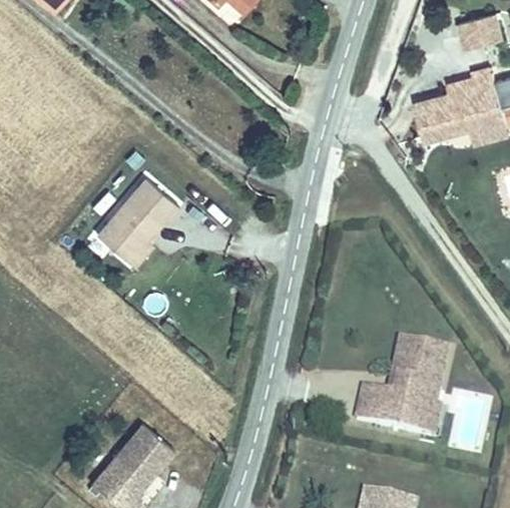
[(199,0),(214,12),(224,0),(241,0),(234,8),(244,17),(260,0),(199,0)]
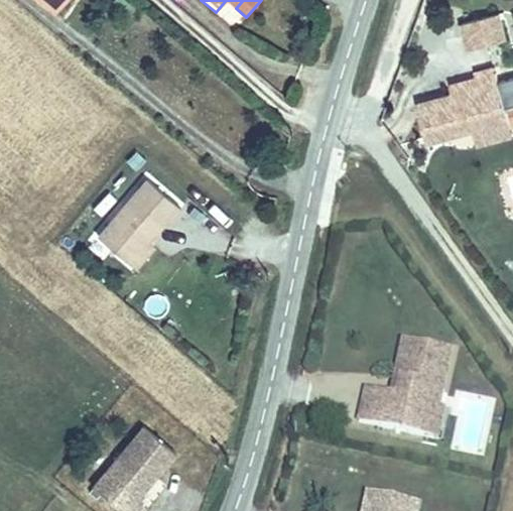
[(491,16),(455,25),(461,51),(498,42),(491,16)]
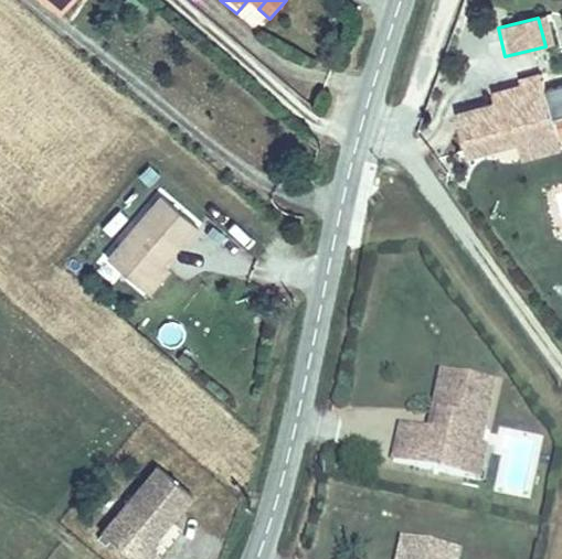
[(540,67),(538,62),(517,67),(518,73),(540,67)]
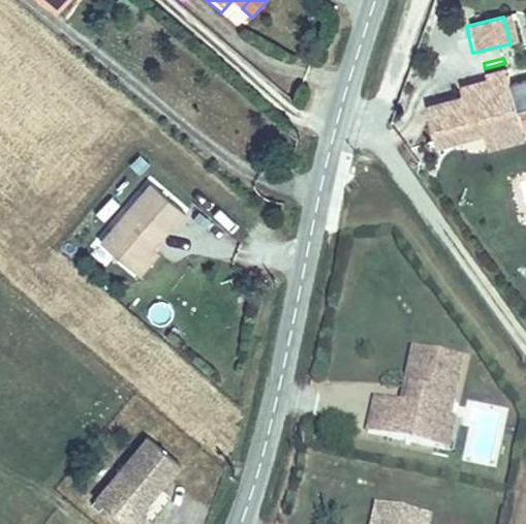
[(485,68),(460,75),(462,85),(426,94),(436,133),(484,121),(518,112),(505,63),(485,68)]
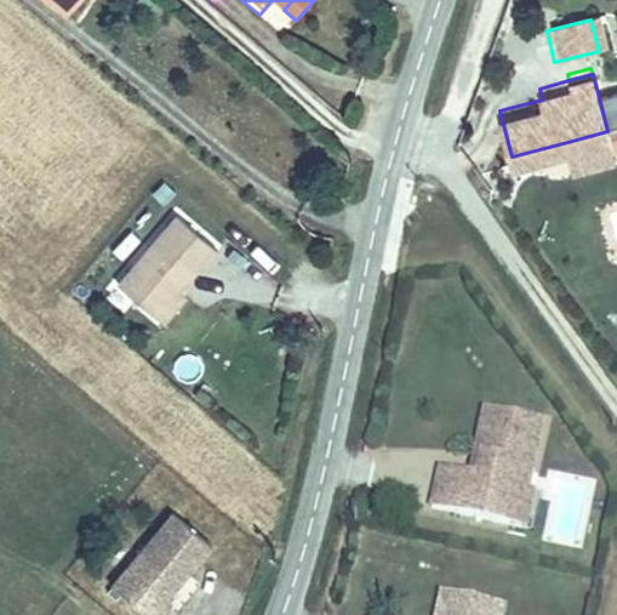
[(612,148),(607,131),(567,142),(572,159),(612,148)]
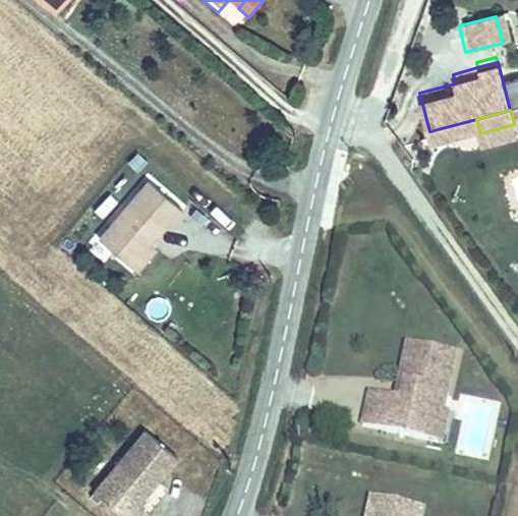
[(148,182),(98,240),(129,268),(149,245),(168,223),(170,225),(181,212),(148,182)]
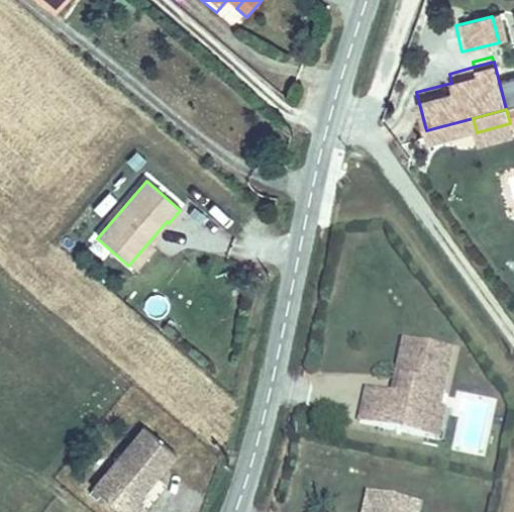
[(153,249),(147,243),(128,266),(135,271),(153,249)]
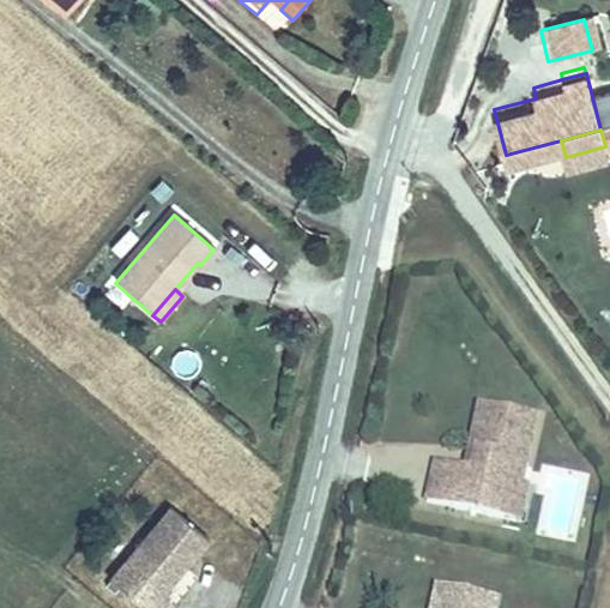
[(424,492),(502,511),(511,475),(520,477),(536,409),(478,396),(472,421),(478,422),(470,461),(434,452),(424,492)]
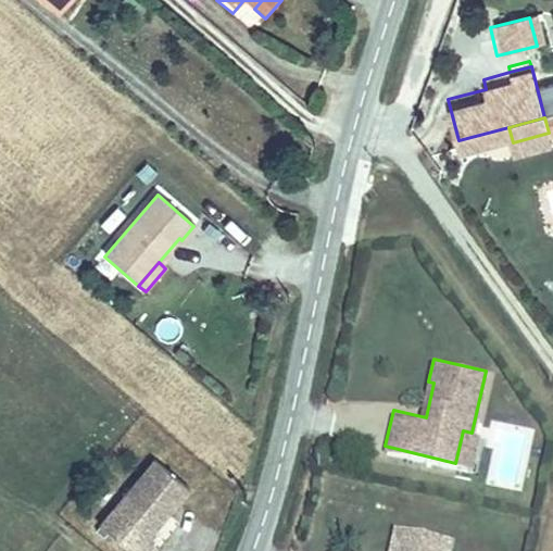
[(463,430),(455,463),(469,466),(477,434),(472,433),(463,430)]
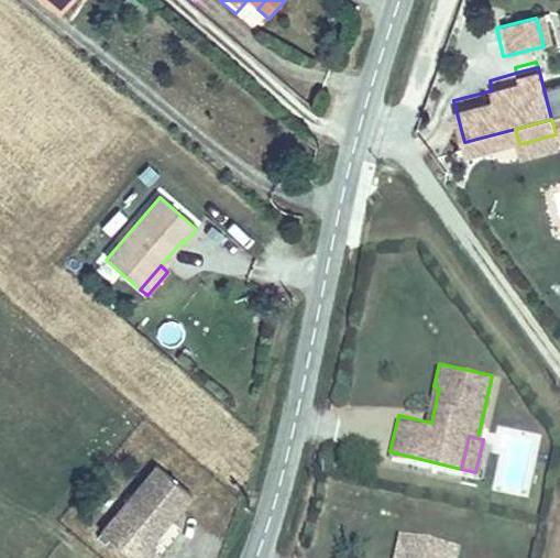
[(150,546),(193,494),(157,465),(101,531),(134,557),(147,557),(154,550),(150,546)]
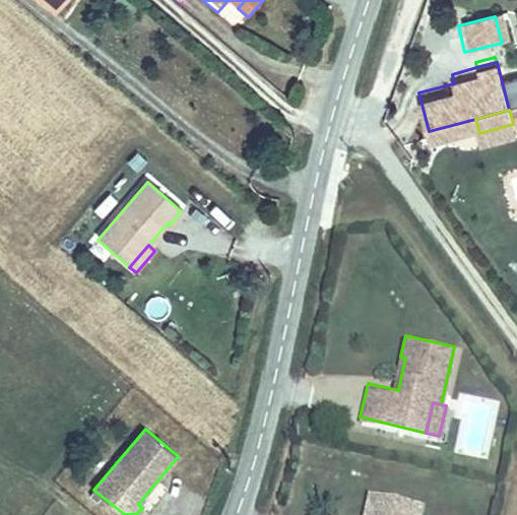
[(412,514),(416,499),(369,487),(364,508),(369,509),(367,514),(412,514)]
